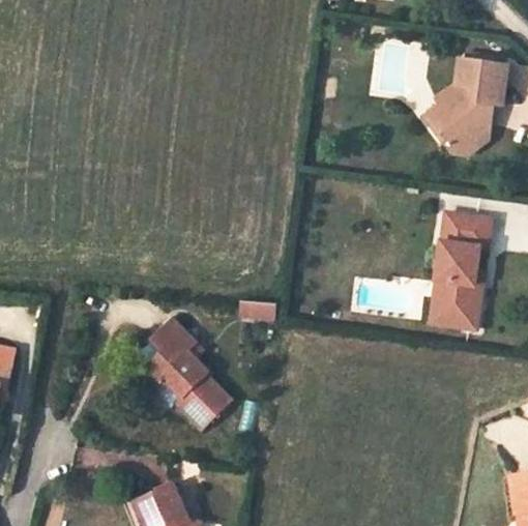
[(501,104),(506,62),(489,60),(477,58),(478,51),(465,50),(464,57),(459,56),(455,81),(434,97),(438,103),(451,119),(439,127),(447,138),(443,140),(451,151),(465,152),(487,137),(489,116),(485,116),(487,101),(491,101),(501,104)]
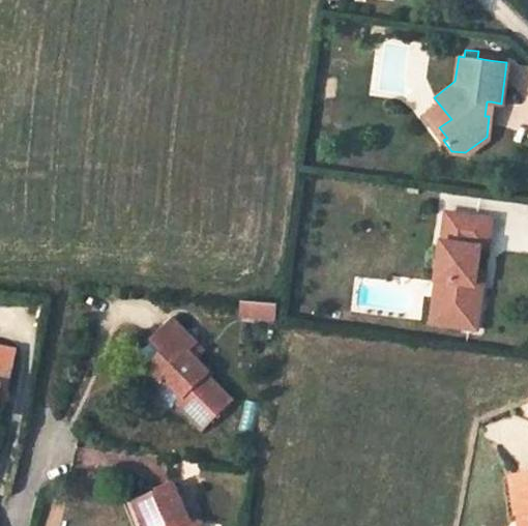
[(490,53),(478,51),(477,58),(489,60),(490,53)]
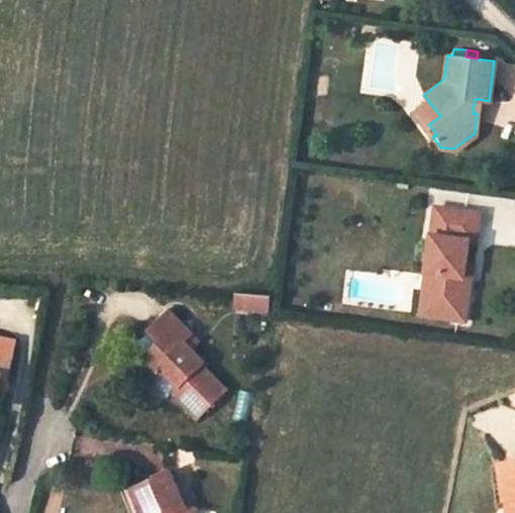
[(413,111),(432,136),(436,134),(428,124),(440,116),(427,100),(413,111)]
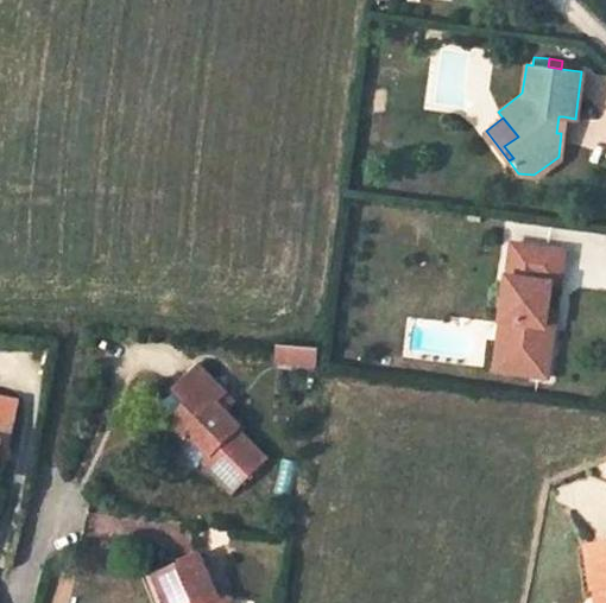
[(565,248),(512,242),(502,319),(513,321),(510,347),(519,348),(518,370),(548,375),(555,324),(547,323),(548,310),(551,281),(560,283),(565,248)]
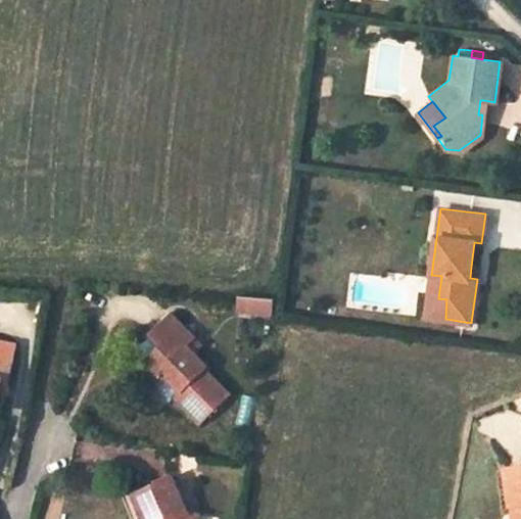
[(441,276),(431,275),(426,317),(445,319),(446,299),(438,298),(441,276)]
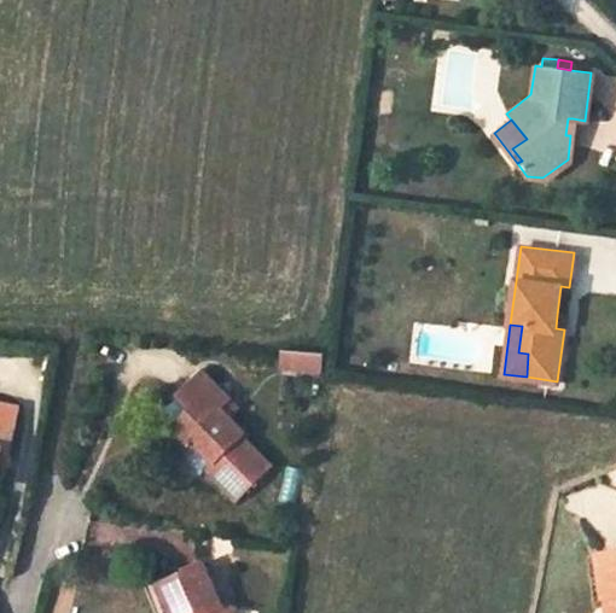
[(192,406),(163,435),(201,473),(207,466),(237,497),(271,463),(242,435),(244,431),(228,415),(220,407),(230,397),(202,369),(179,393),(192,406)]
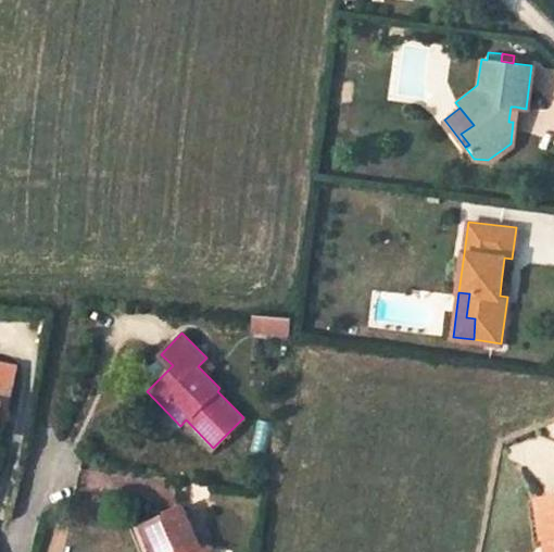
[(214,365),(206,358),(198,366),(205,374),(214,365)]
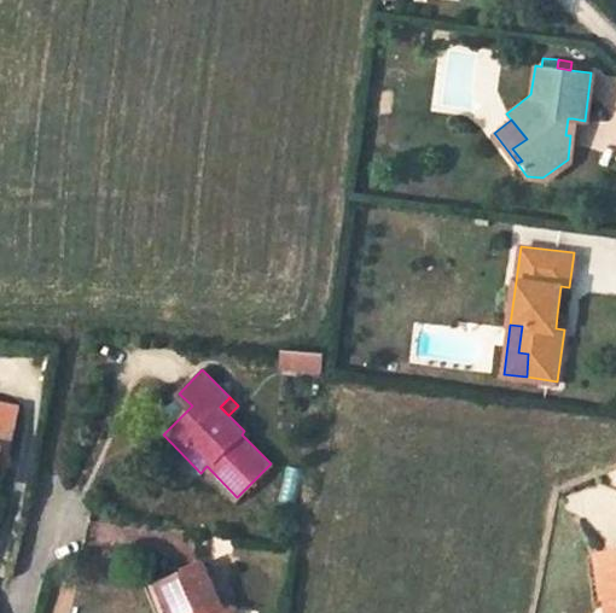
[(0,459),(3,447),(11,448),(15,426),(0,422),(0,459)]
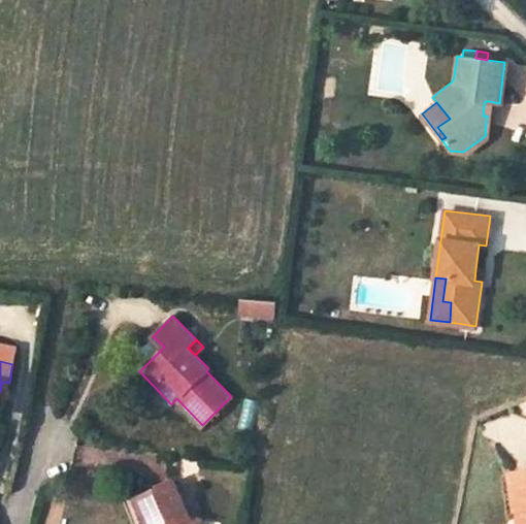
[(2,382),(0,392),(0,401),(5,402),(9,383),(2,382)]
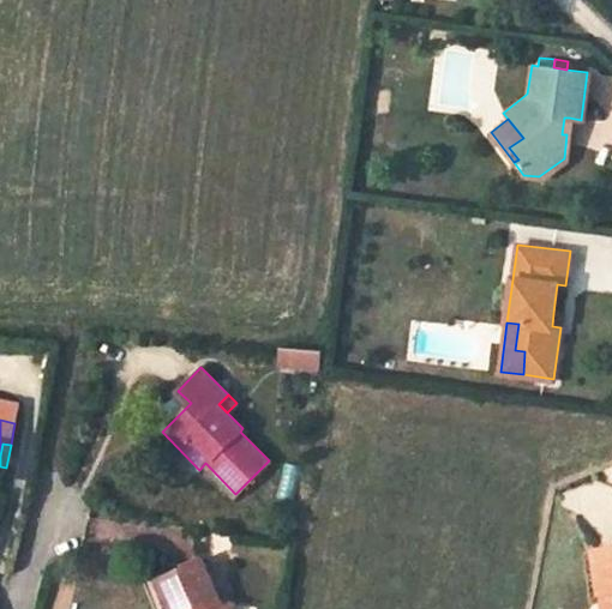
[(231,531),(211,528),(208,547),(227,549),(231,531)]
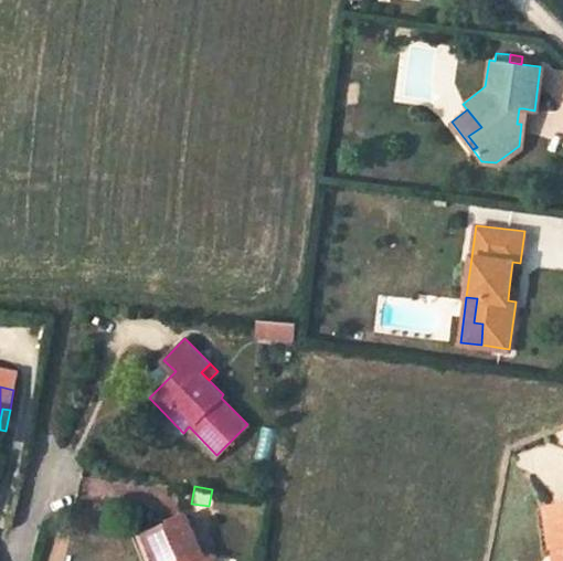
[(562,560),(562,503),(543,506),(550,544),(551,544),(558,543),(560,560),(562,560)]
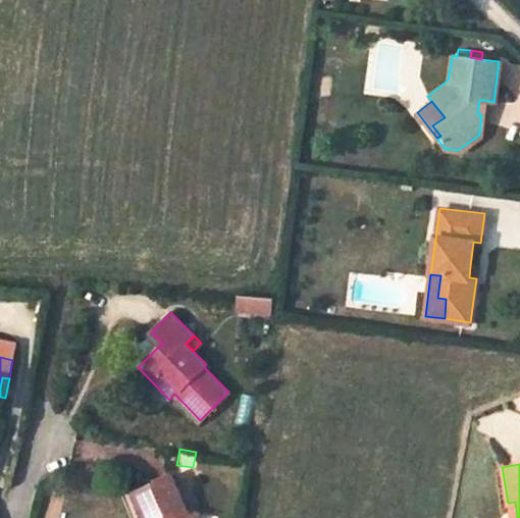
[(196,517),(198,512),(187,510),(170,474),(134,490),(145,517),(196,517)]
